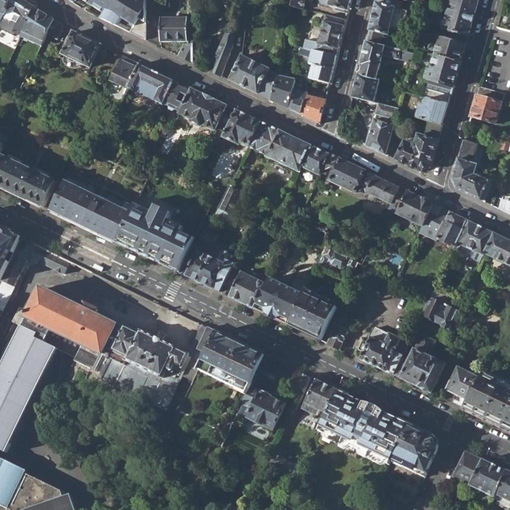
[(14,33),(19,35),(33,6),(22,0),(7,0),(2,13),(0,16),(0,21),(4,24),(2,29),(12,35),(14,33)]
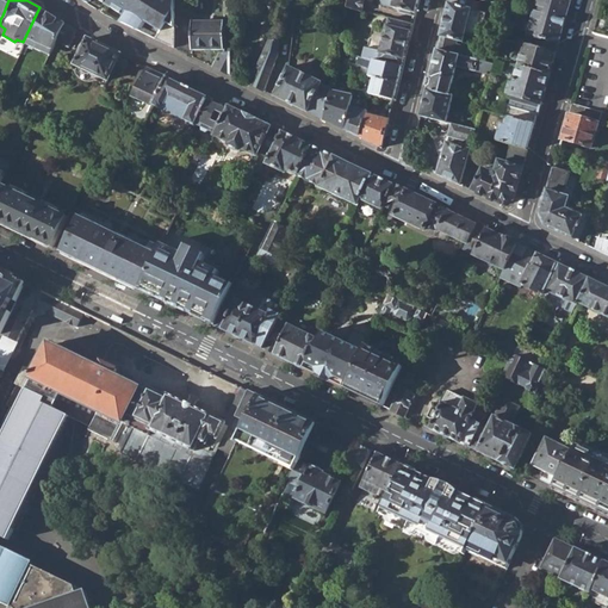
[(84,0),(86,1),(86,0),(99,0),(106,5),(101,11),(138,30),(144,20),(159,30),(154,37),(157,39),(165,24),(172,24),(172,0),(84,0)]
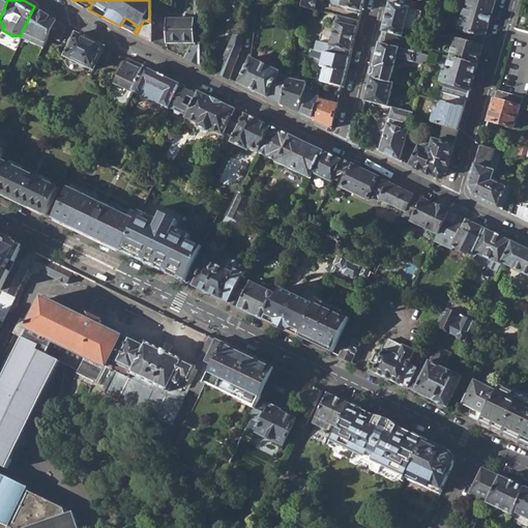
[(357,12),(360,0),(329,0),(331,2),(344,6),(344,8),(357,12)]
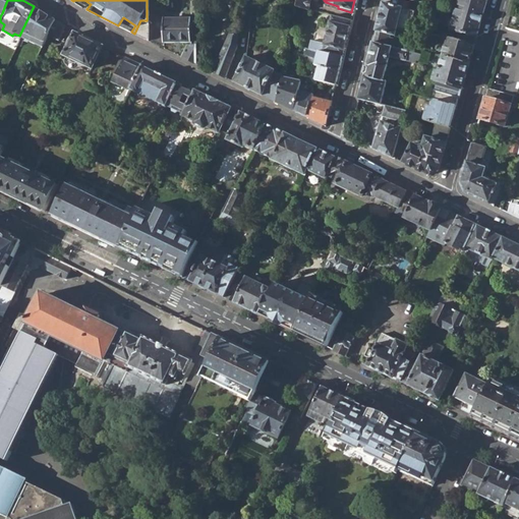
[(381,0),(370,41),(390,46),(391,39),(390,36),(388,36),(389,33),(393,34),(395,25),(405,29),(409,25),(413,9),(396,5),(397,0),(381,0)]
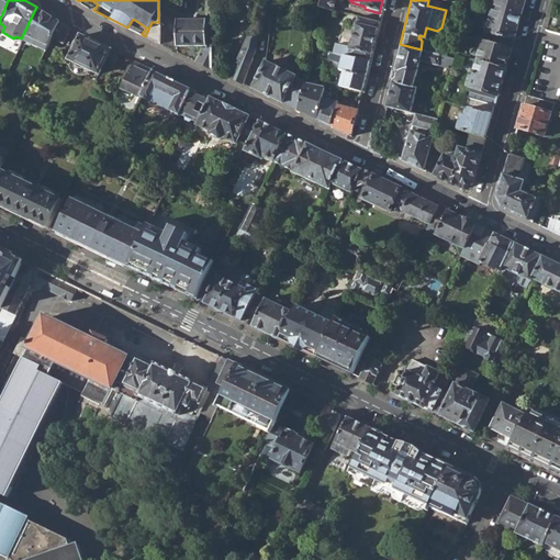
[(492,32),(490,42),(510,46),(522,0),(492,0),(484,30),(492,32)]
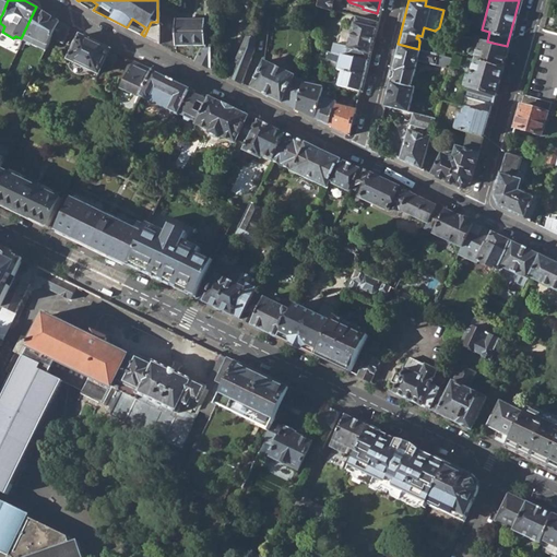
[(21,38),(44,49),(49,37),(57,21),(36,7),(21,38)]
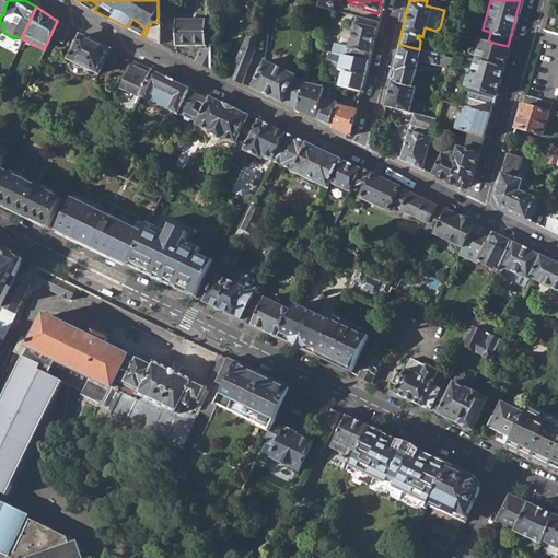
[(346,54),(367,59),(374,26),(376,19),(355,14),(347,44),(333,41),(330,50),(339,53),(346,54)]
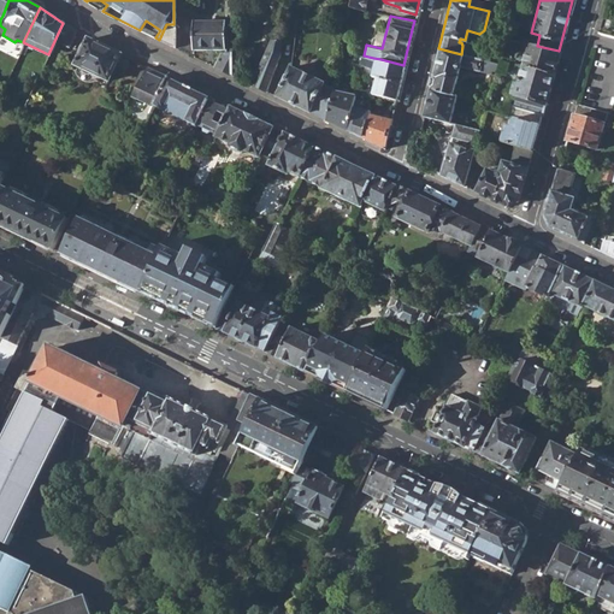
[(192,47),(224,47),(225,19),(192,19),(192,47)]
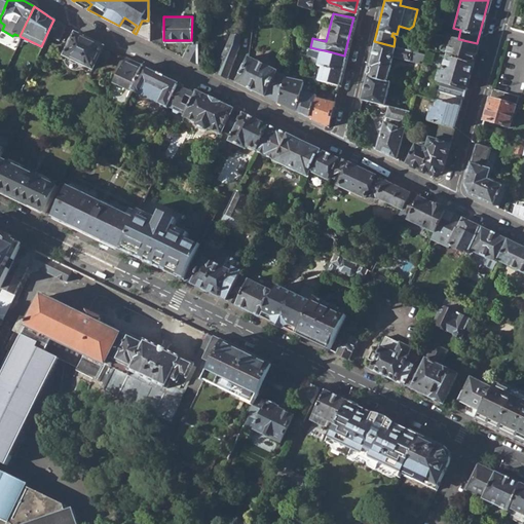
[(197,16),(192,16),(191,40),(191,42),(189,42),(183,57),(197,63),(197,16)]
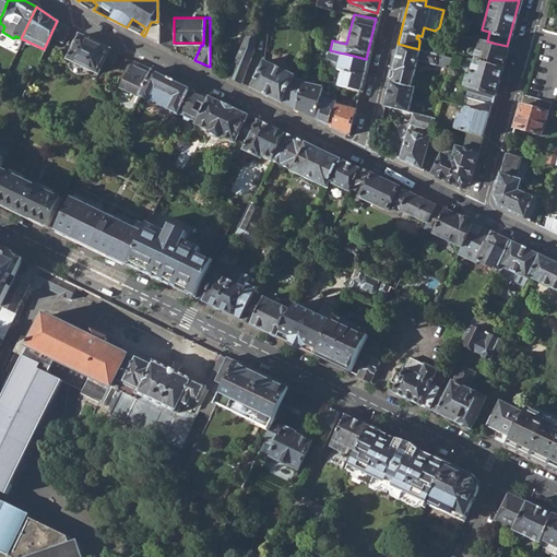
[(59,40),(67,26),(57,21),(49,37),(59,40)]
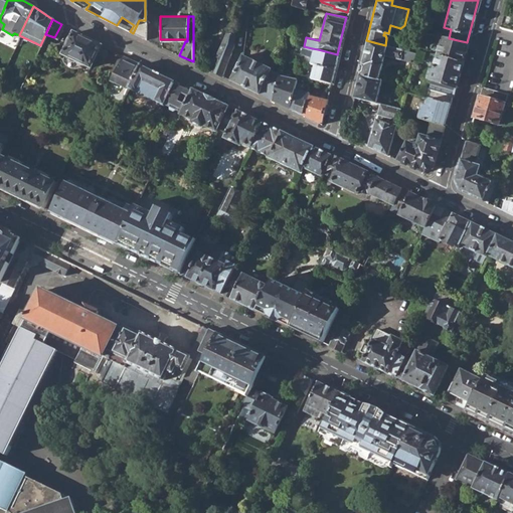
[(139,20),(133,33),(144,38),(145,20),(139,20)]
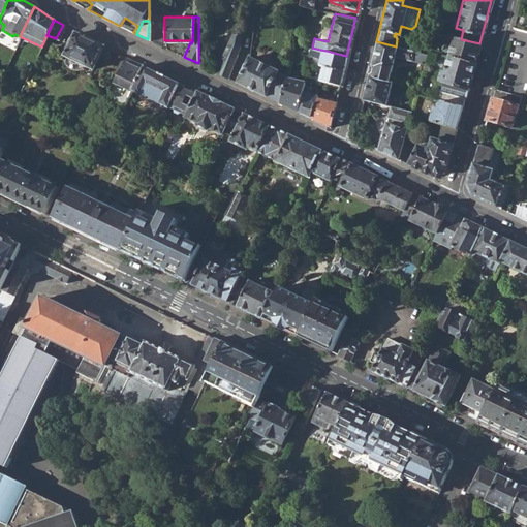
[(79,63),(90,68),(100,44),(73,31),(61,55),(66,57),(68,61),(70,63),(75,63),(79,63)]
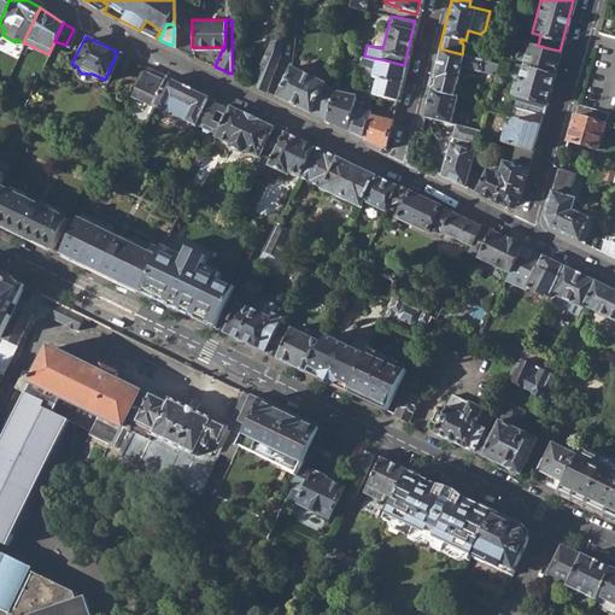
[(257,86),(264,89),(279,53),(280,41),(269,40),(268,47),(265,47),(251,83),(257,86)]
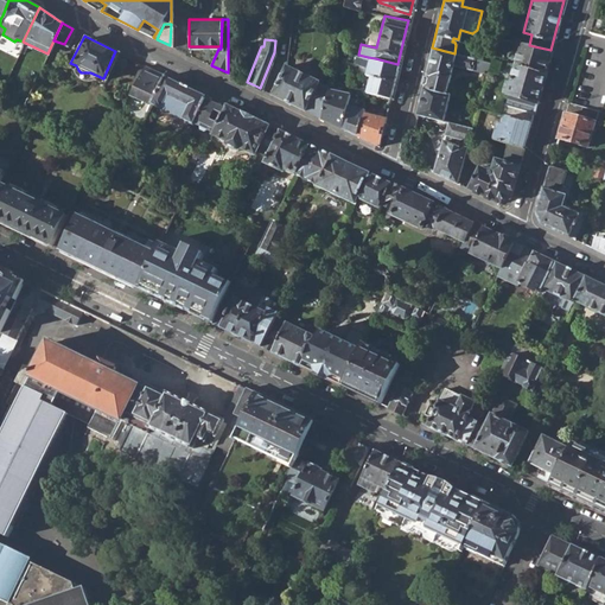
[(520,42),(514,64),(543,72),(551,50),(529,45),(520,42)]
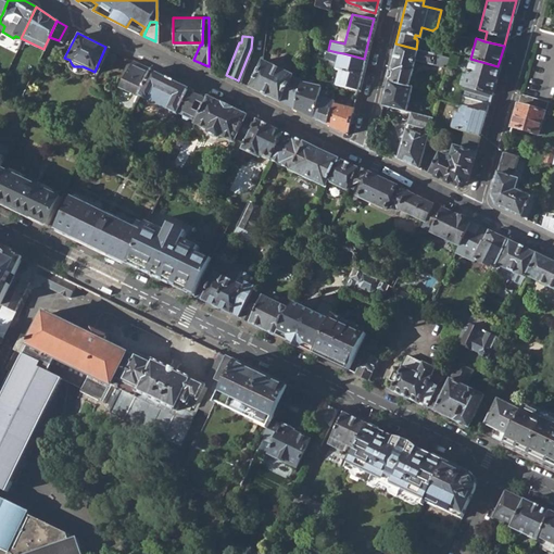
[(395,43),(386,79),(407,84),(414,58),(431,62),(432,59),(447,62),(449,55),(416,49),(395,43)]
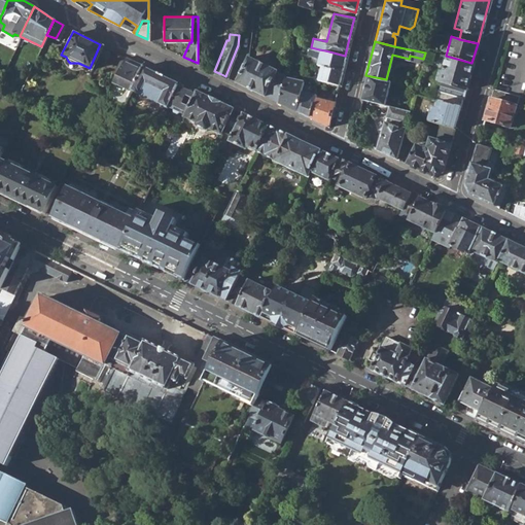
[(316,63),(320,64),(342,69),(345,56),(325,50),(319,49),(316,63)]
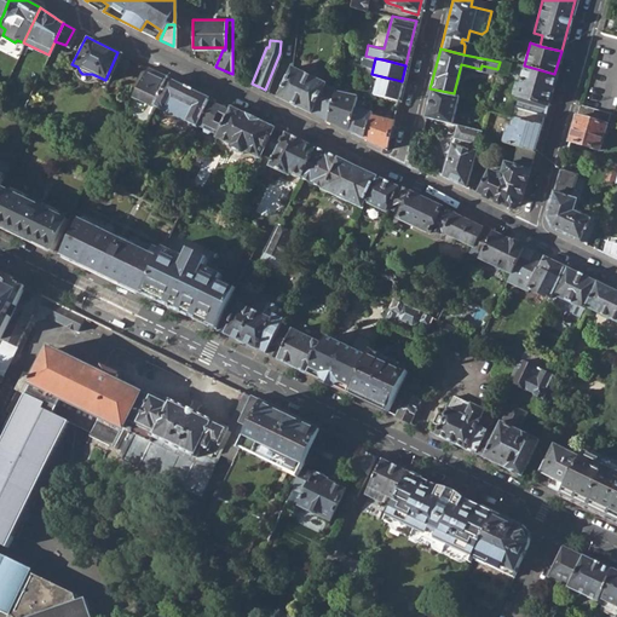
[(131,97),(150,107),(166,75),(146,65),(131,97)]
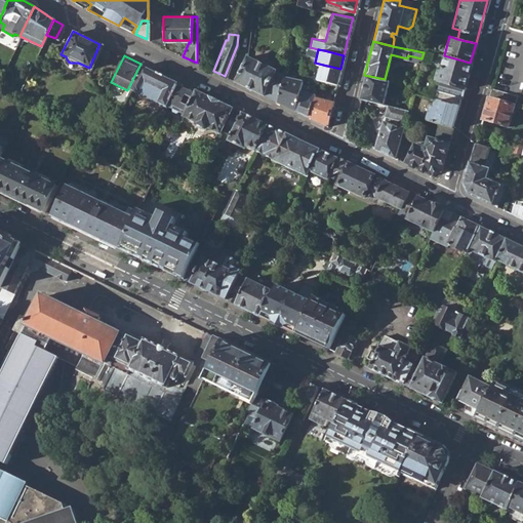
[(234,81),(277,102),(282,76),(283,74),(274,70),(275,69),(245,55),(234,81)]
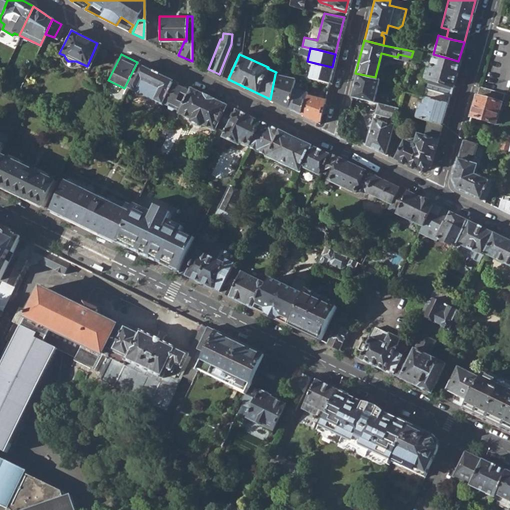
[(420,96),(425,97),(446,102),(458,61),(433,54),(428,69),(426,69),(424,76),(426,76),(426,78),(427,79),(420,96)]
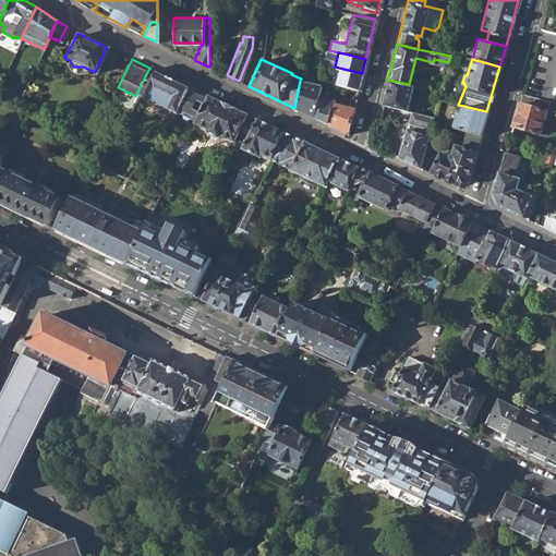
[(135,96),(174,113),(174,112),(188,85),(185,84),(149,68),(135,96)]
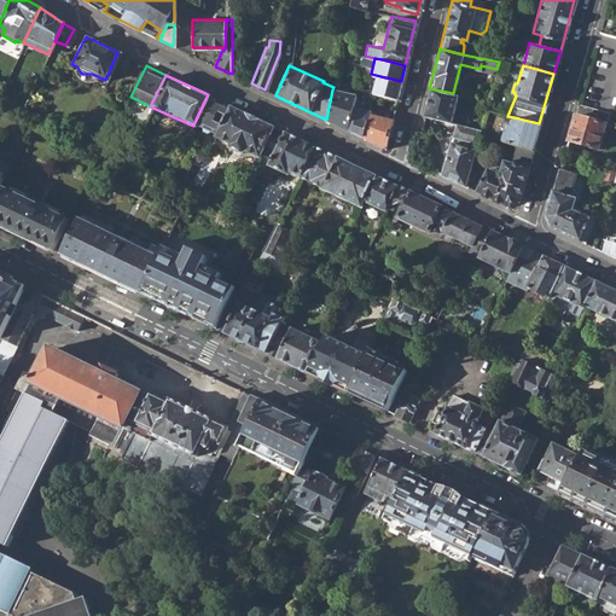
[(396,98),(401,81),(376,75),(372,92),(396,98)]
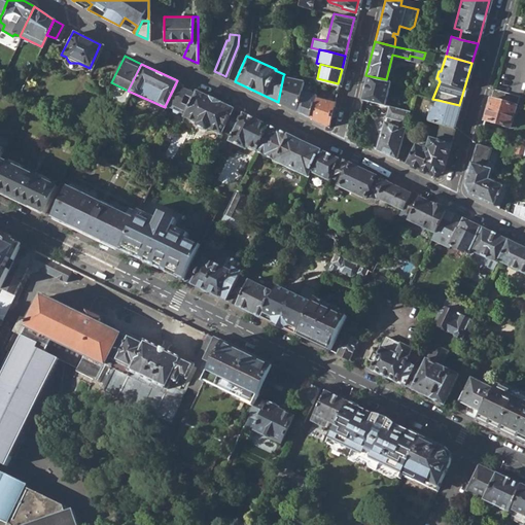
[(389,80),(386,79),(365,75),(360,98),(383,103),(389,80)]
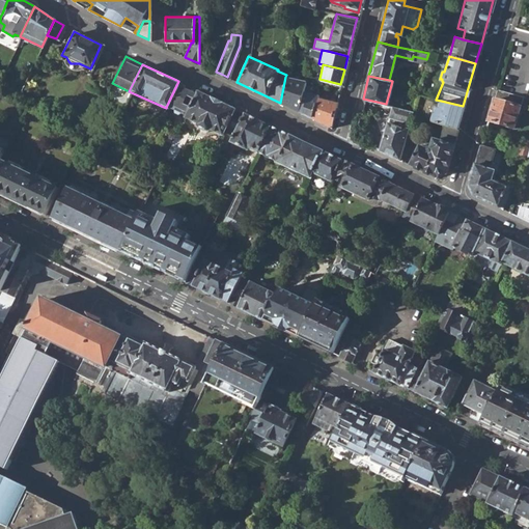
[(280,103),(297,111),(302,90),(304,81),(285,77),(280,103)]
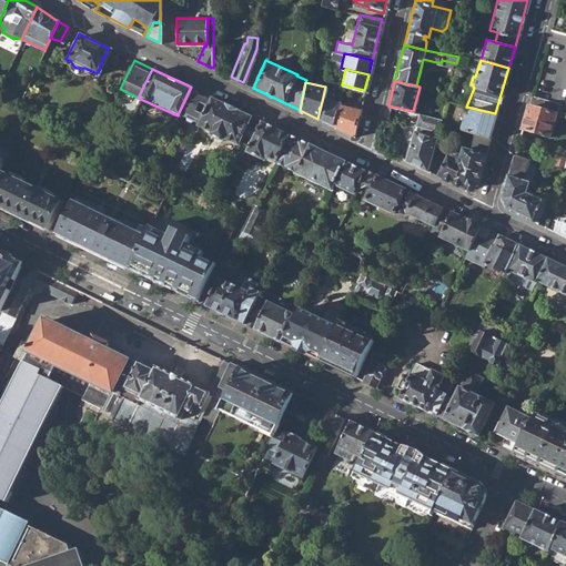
[(209,95),(191,87),(178,114),(196,122),(209,95)]
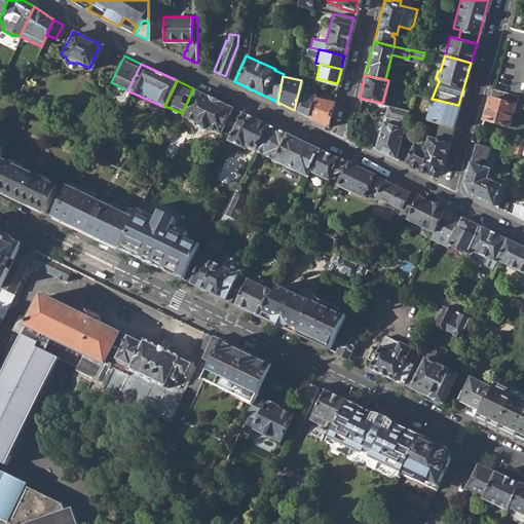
[(482,118),(509,125),(517,95),(490,87),(482,118)]
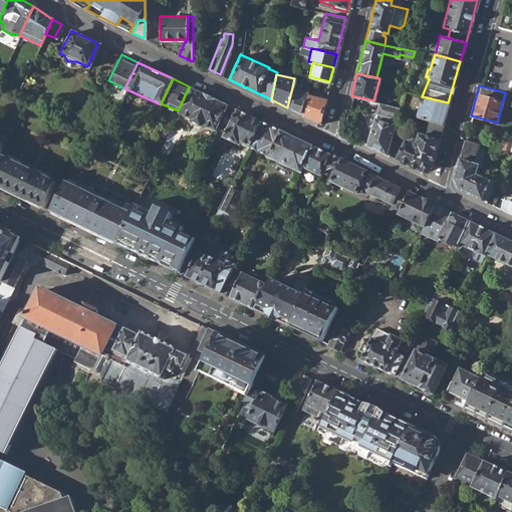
[(227,104),(189,86),(178,110),(178,111),(178,112),(190,118),(191,122),(198,125),(202,123),(214,130),(216,126),(227,104)]
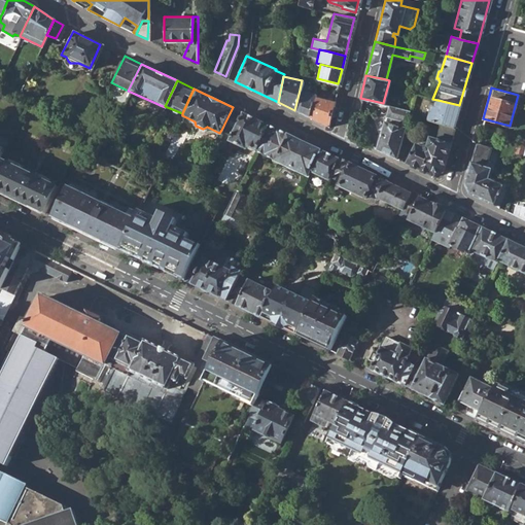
[(294,110),(308,116),(314,96),(314,95),(314,94),(300,90),(294,110)]
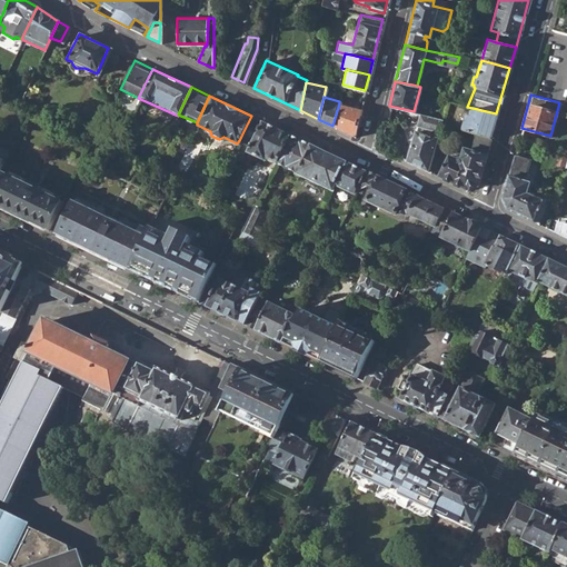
[(339,103),(332,126),(352,135),(360,108),(339,103)]
